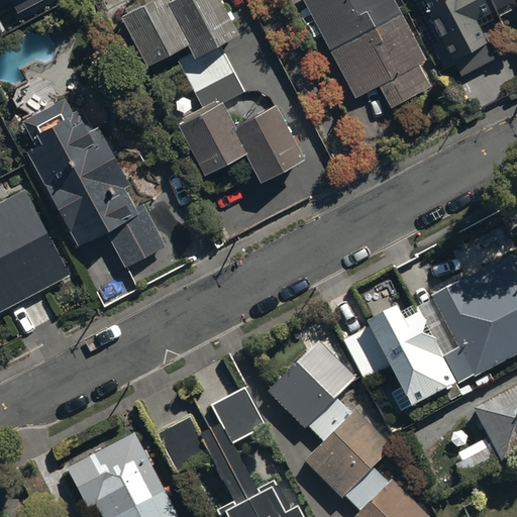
[(0,0),(0,7),(11,2),(17,14),(43,0),(0,0)]
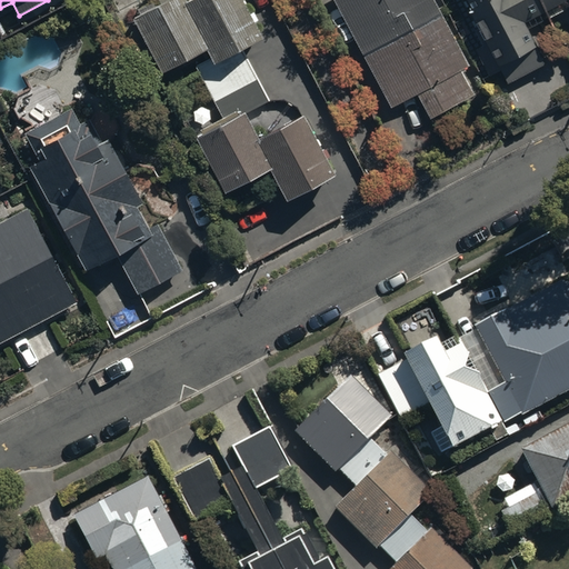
[(187,0),(178,0),(137,23),(165,75),(209,51),(219,70),(202,79),(228,125),(199,141),(230,197),(273,172),(290,202),(337,176),(306,119),(262,142),(250,121),(275,108),(243,51),(265,39),(242,0),(200,0),(190,6),(187,0)]
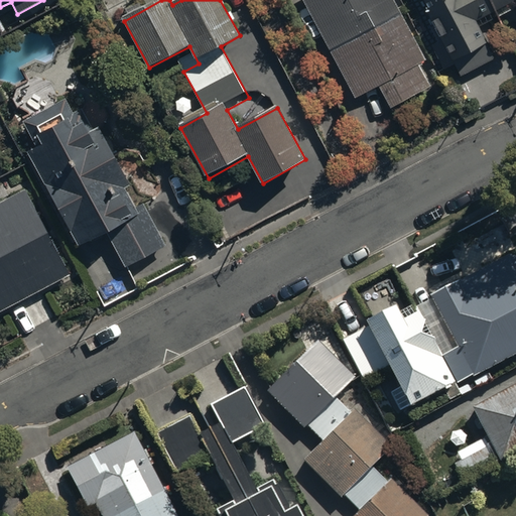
[(303,0),(318,29),(310,33),(323,57),(332,53),(352,94),(378,81),(389,103),(428,83),(416,58),(422,55),(394,0),(303,0)]
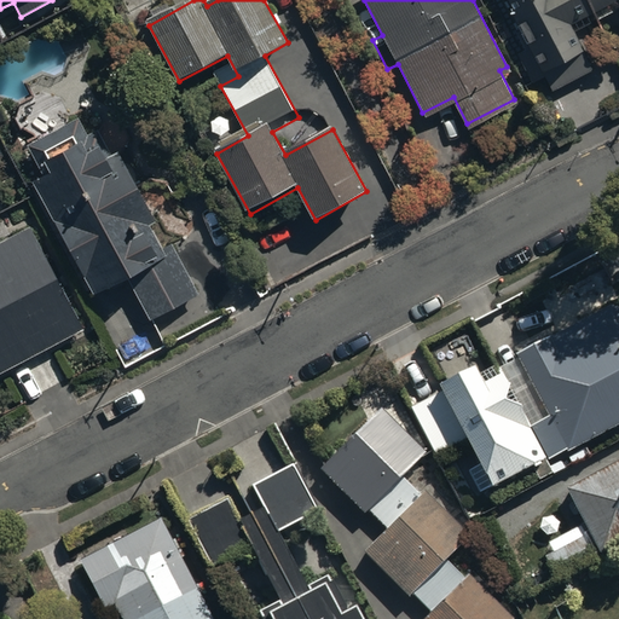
[(591,74),(573,34),(618,12),(618,0),(508,0),(536,59),(520,67),(530,87),(544,81),(549,93),(591,74)]
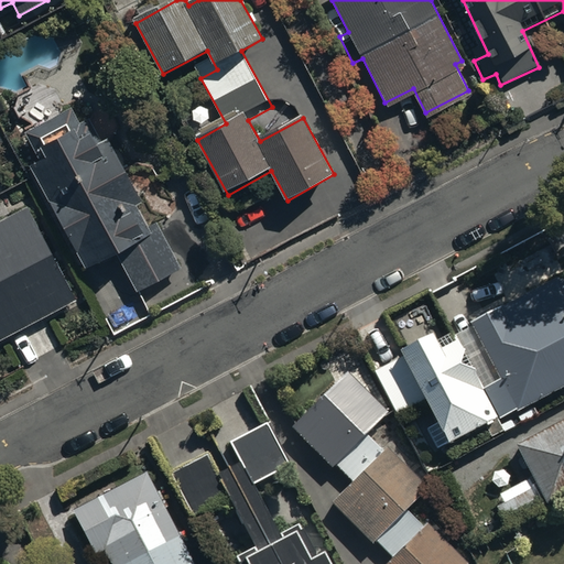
[(43,164),(32,171),(88,272),(118,257),(140,299),(184,275),(160,230),(153,235),(138,208),(145,204),(112,143),(104,149),(91,126),(84,130),(76,116),(30,141),(43,164)]
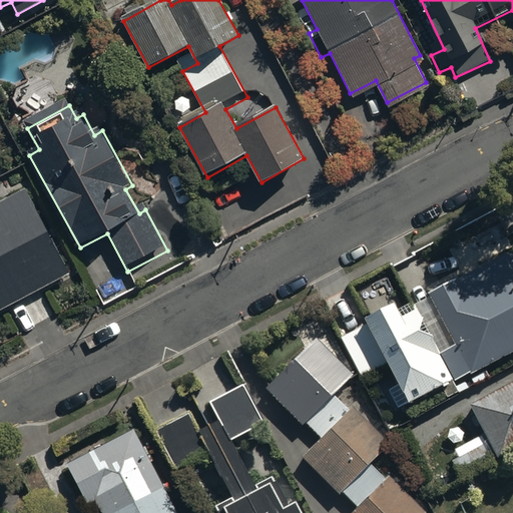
[(0,206),(0,314),(70,278),(26,193),(0,206)]
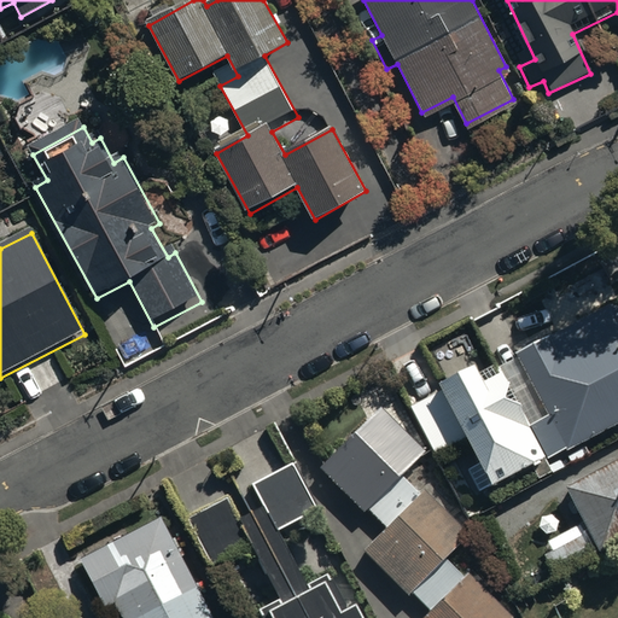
[(617,303),(613,303),(513,353),(517,360),(482,378),(473,360),(438,378),(444,389),(435,395),(458,438),(466,433),(481,461),(470,467),(479,488),(617,417),(617,303)]
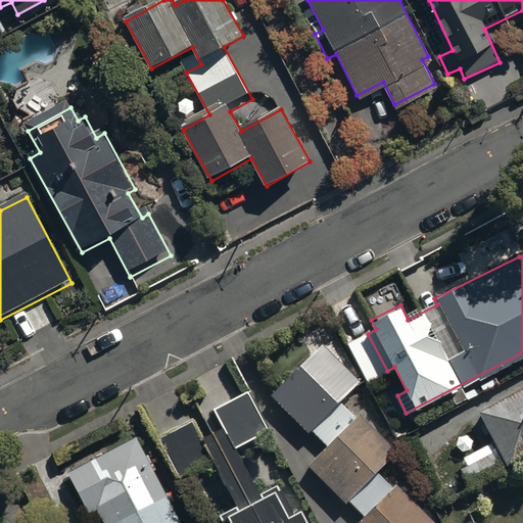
[(359,379),(321,343),(270,395),(305,431),(308,427),(327,444),(307,464),(345,501),(346,500),(362,514),(352,522),(428,522),(430,521),(377,469),(393,452),(339,398),(359,379)]
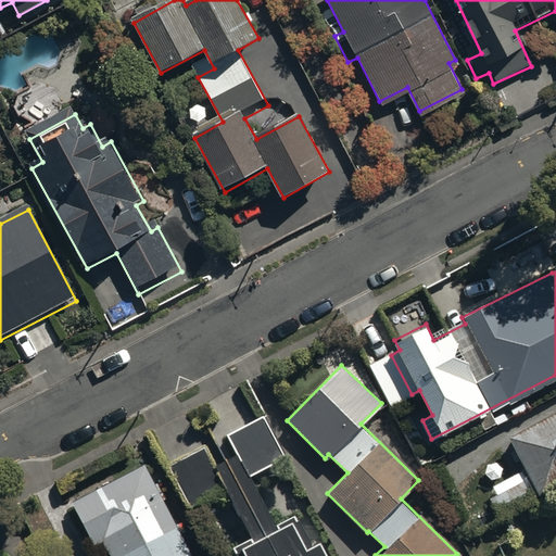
[(490,497),(498,515),(555,484),(555,409),(508,436),(525,467),(492,484),(496,494),(490,497)]
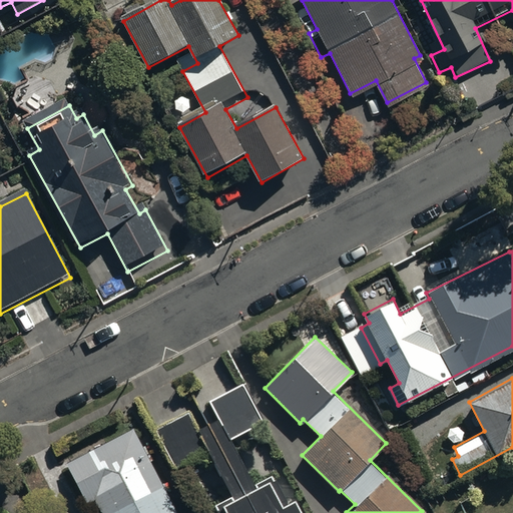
[(252,481),(230,436),(264,420),(245,383),(208,401),(218,421),(198,430),(189,413),(156,429),(173,465),(205,450),(227,497),(218,502),(223,512),(300,512),(279,468),(252,481)]
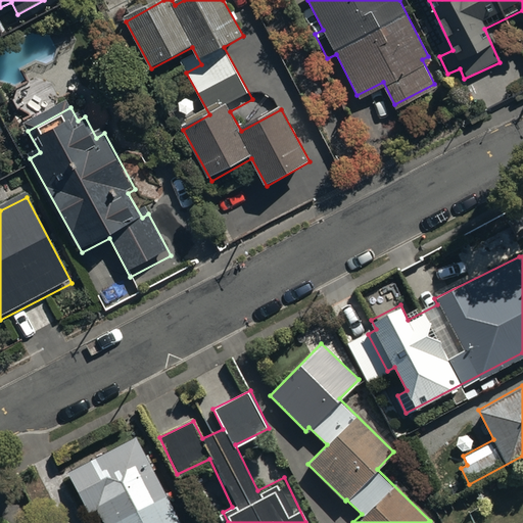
[(179,522),(135,433),(64,469),(87,512),(99,506),(107,522),(179,522)]
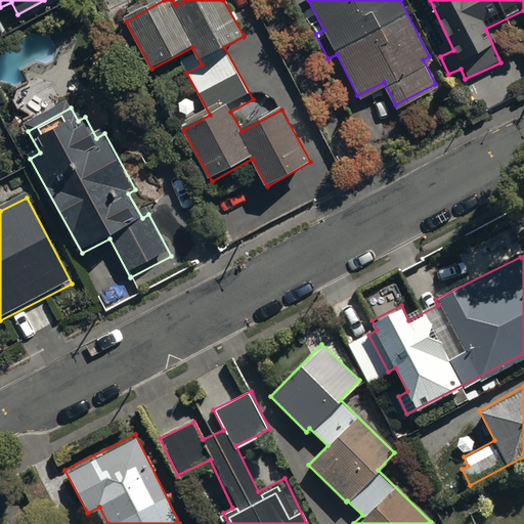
All buildings are outlined.
